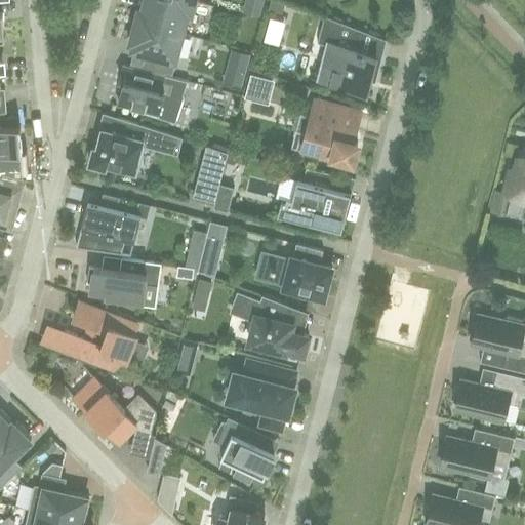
[(190,12),(193,0),(145,0),(143,10),(139,9),(136,21),(182,33),(187,11),(190,12)]
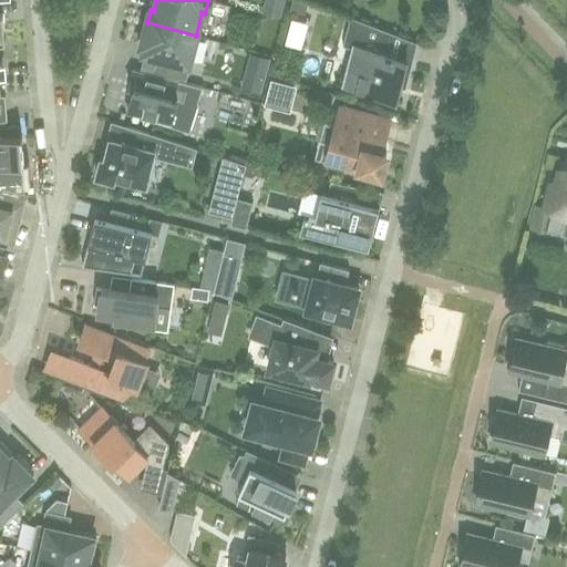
[(343,45),(353,48),(344,85),(398,99),(400,86),(405,88),(418,42),(350,16),(343,45)]
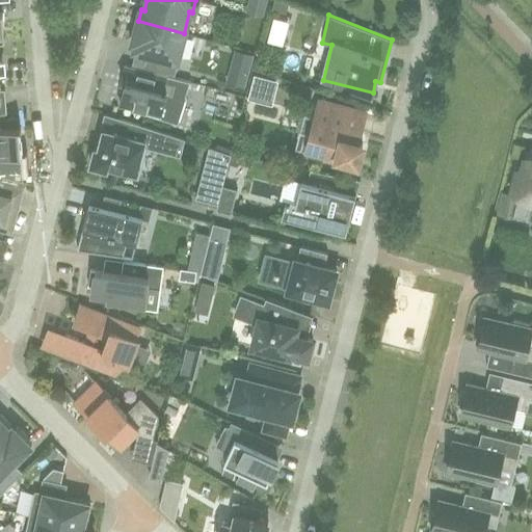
[(262,19),(247,16),(244,28),(259,31),(262,19)]
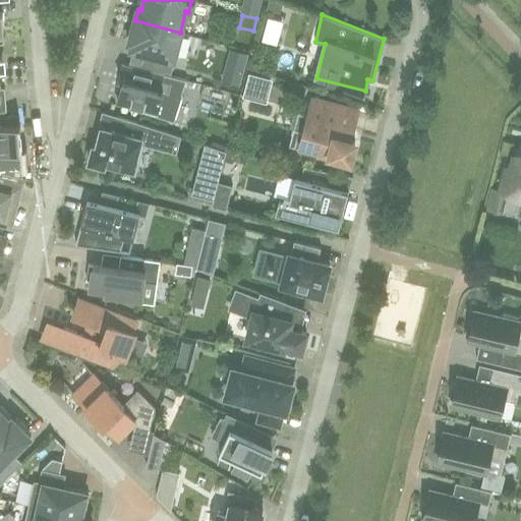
[(170,71),(180,33),(135,20),(130,41),(133,42),(132,48),(145,51),(140,63),(170,71)]
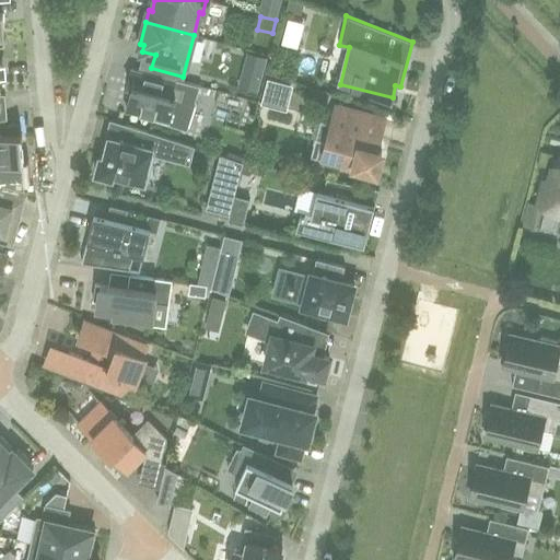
[(152,116),(152,118),(187,129),(201,85),(131,68),(127,85),(132,86),(126,109),(152,116)]
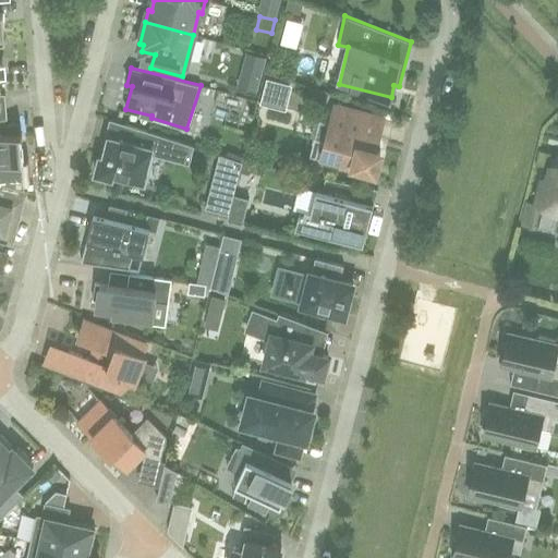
[(325,119),(315,156),(364,169),(365,165),(380,169),(386,149),(381,148),(389,118),(340,105),(336,122),(325,119)]
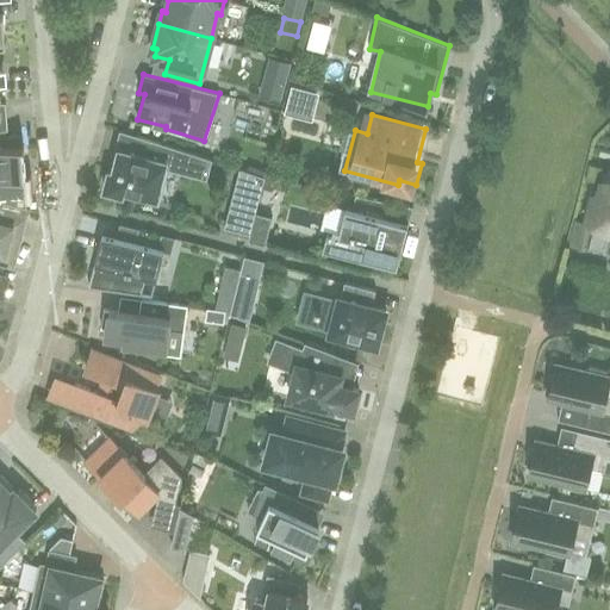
[(24,175),(23,175),(19,135),(0,136),(0,206),(27,213),(24,175)]
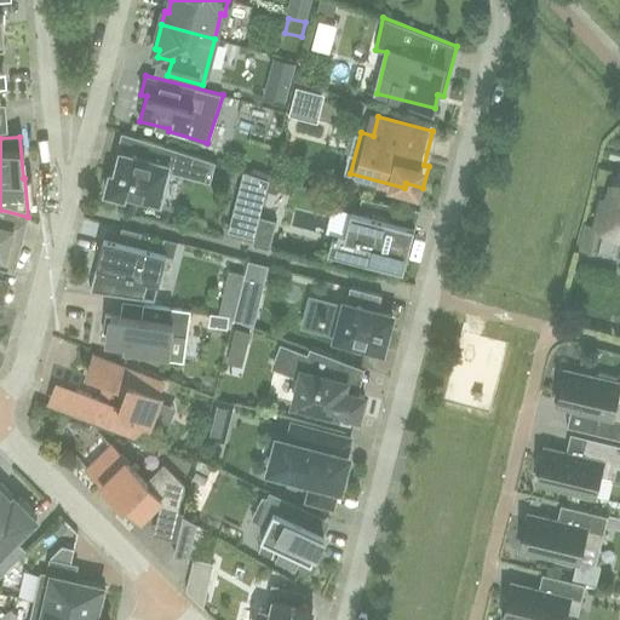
[(199,156),(139,138),(135,154),(120,150),(114,173),(110,172),(105,191),(124,196),(125,193),(144,197),(143,201),(160,206),(164,188),(162,187),(168,165),(195,172),(199,156)]
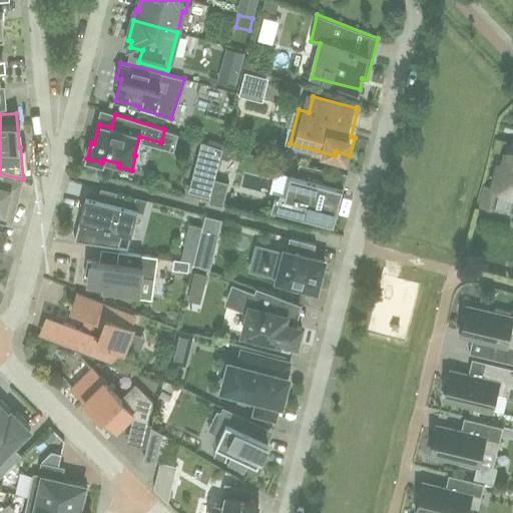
[(190,189),(210,194),(214,178),(222,148),(202,142),(190,189)]
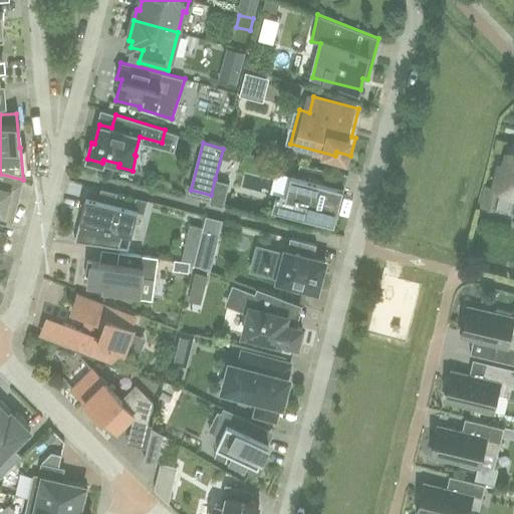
[(513,194),(509,212),(513,213),(513,153),(510,152),(506,167),(498,165),(493,186),(513,191),(513,194)]
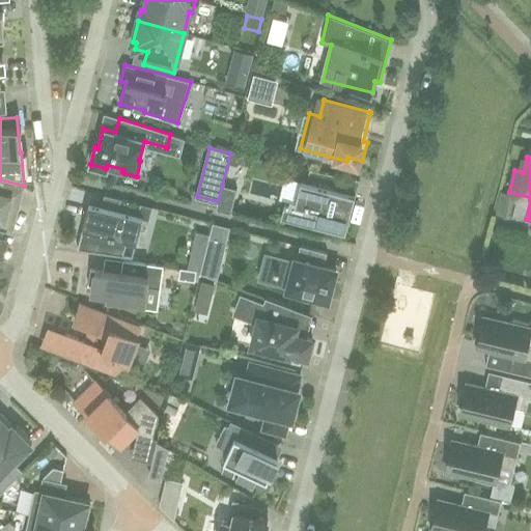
[(357,194),(336,189),(340,175),(311,169),(308,182),(303,180),(297,203),(319,210),(315,222),(347,230),(354,206),(354,205),(357,194)]
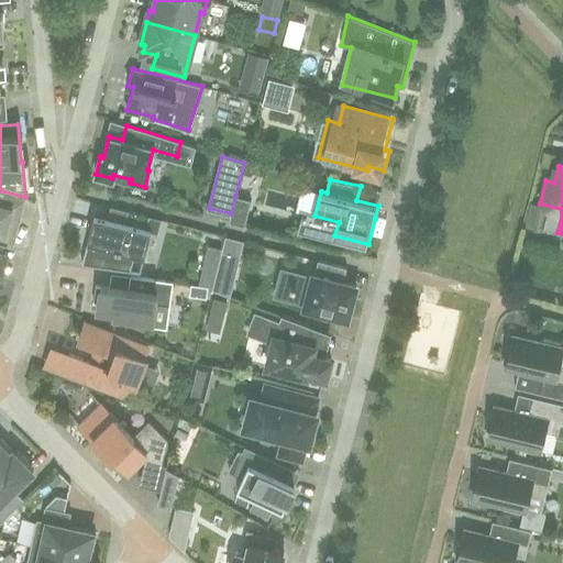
[(0,240),(11,243),(15,223),(7,221),(9,213),(0,211),(0,203),(3,191),(0,190),(0,240)]
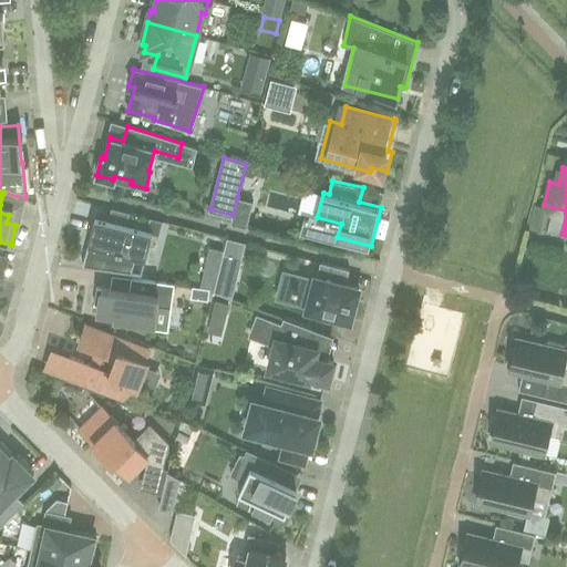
[(253,202),(237,197),(233,215),(230,224),(246,228),(253,202)]
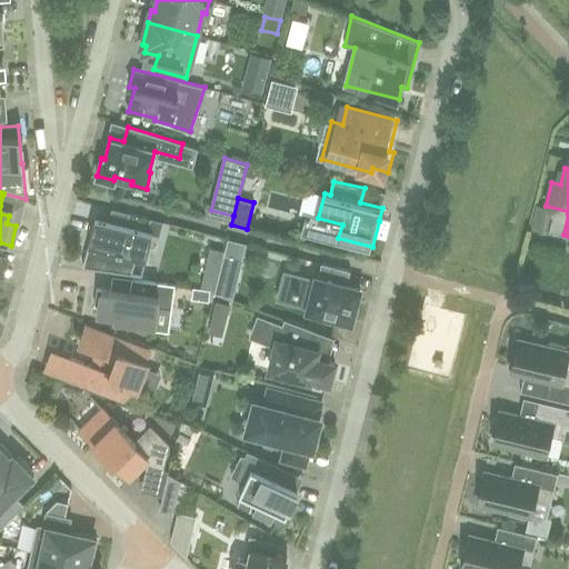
[(108,221),(96,218),(87,251),(102,255),(99,269),(132,273),(137,257),(146,259),(152,232),(126,226),(129,212),(111,208),(108,221)]
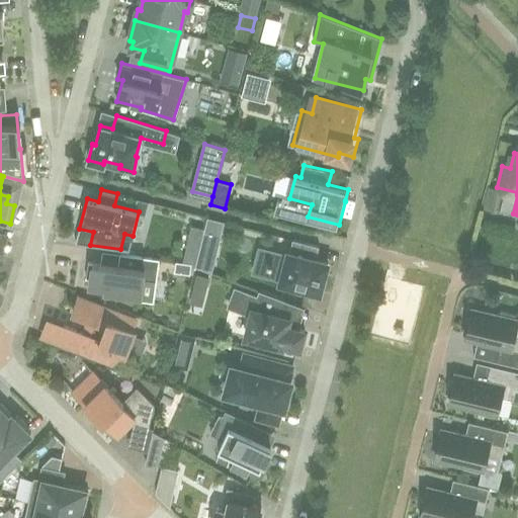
[(149,200),(137,196),(135,208),(134,209),(139,211),(146,213),(149,200)]
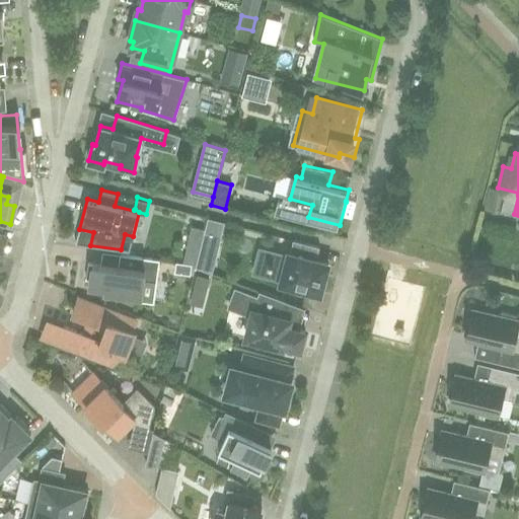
[(186,264),(196,265),(203,233),(205,229),(195,227),(186,264)]
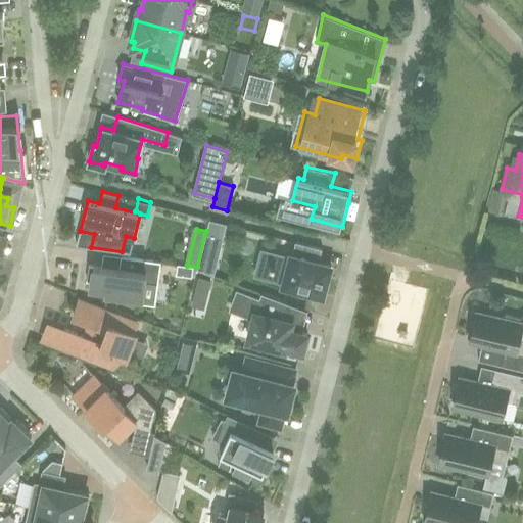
[(210,260),(217,238),(204,235),(197,267),(196,269),(211,275),(215,262),(210,260)]
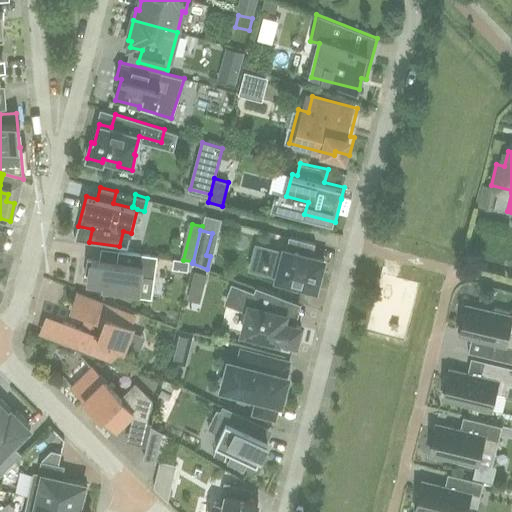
[(278,274),(277,278),(287,281),(286,285),(301,289),(302,285),(312,287),(317,271),(320,272),(323,259),(312,256),(315,243),(289,236),(286,249),(285,249),(284,252),(268,248),(266,257),(264,256),(263,261),(265,262),(262,270),(278,274)]
